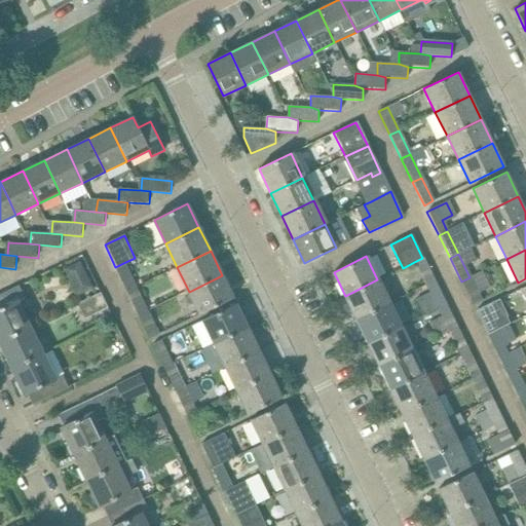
[(434,282),(422,258),(414,262),(425,286),(434,282)]
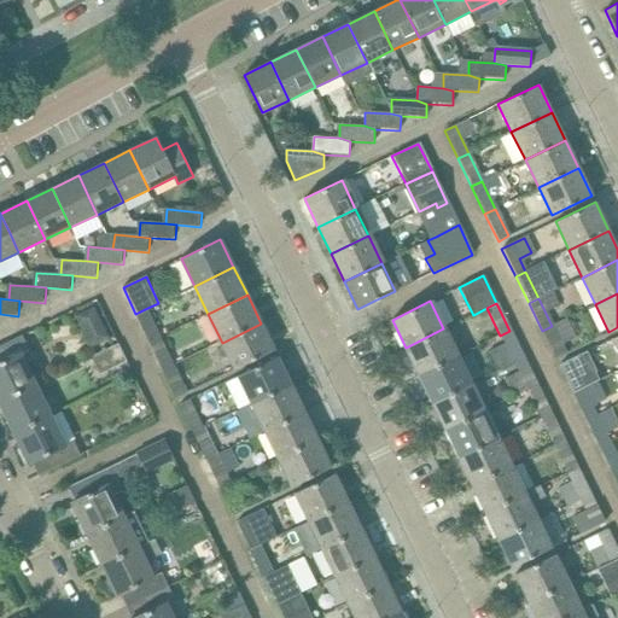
[(108,338),(93,308),(75,316),(91,347),(108,338)]
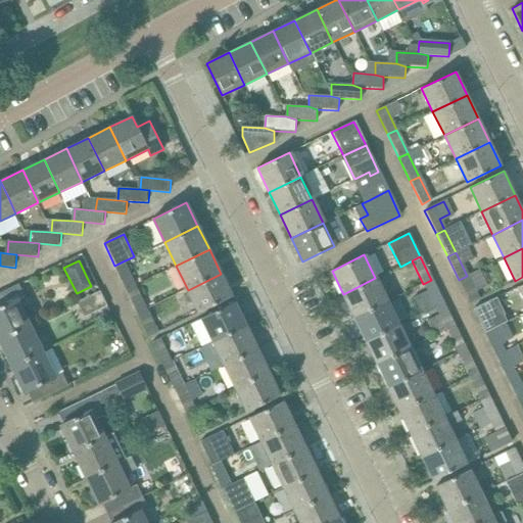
[(135,286),(123,262),(114,266),(127,290),(135,286)]
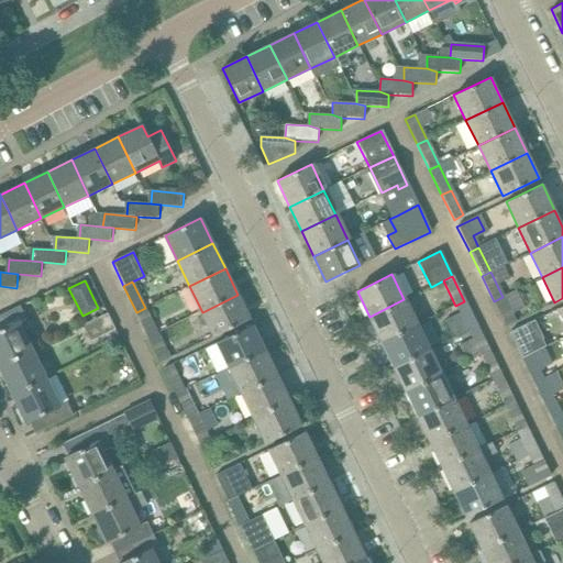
[(503,297),(494,301),(506,327),(516,322),(511,313),(523,308),(515,290),(503,297)]
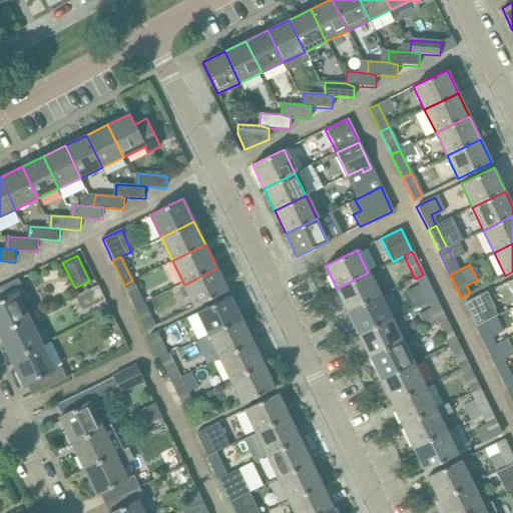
[(227,291),(216,269),(184,285),(194,307),(227,291)]
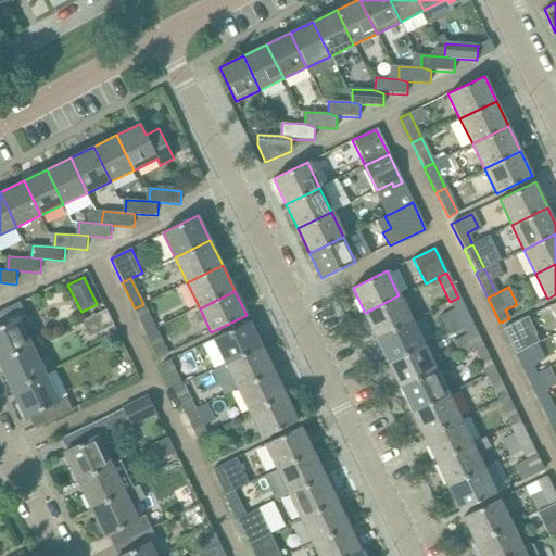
[(411,320),(399,295),(365,313),(377,337),(411,320)]
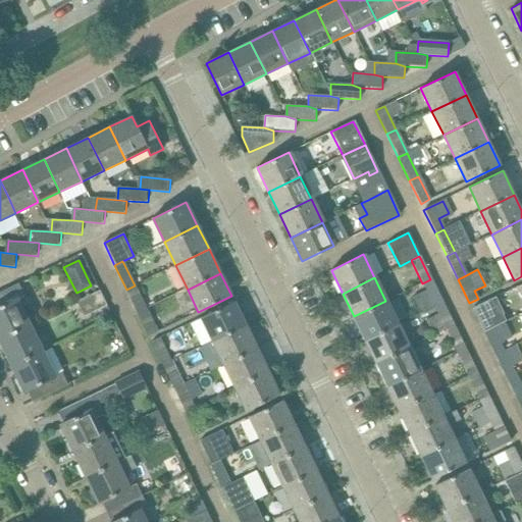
[(422,312),(433,307),(441,303),(430,279),(422,283),(425,291),(414,297),(422,312)]
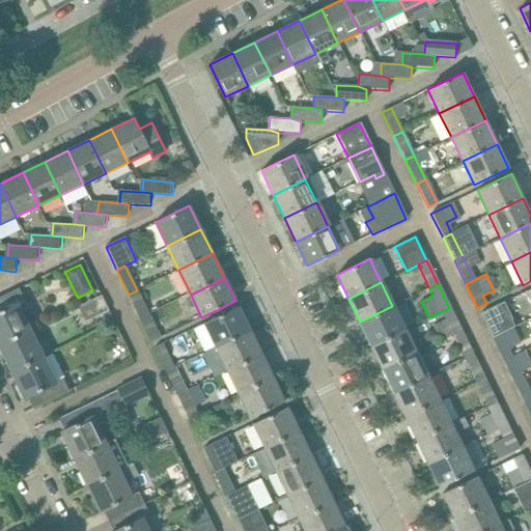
[(0,344),(30,330),(18,304),(25,301),(19,288),(0,297),(0,344)]
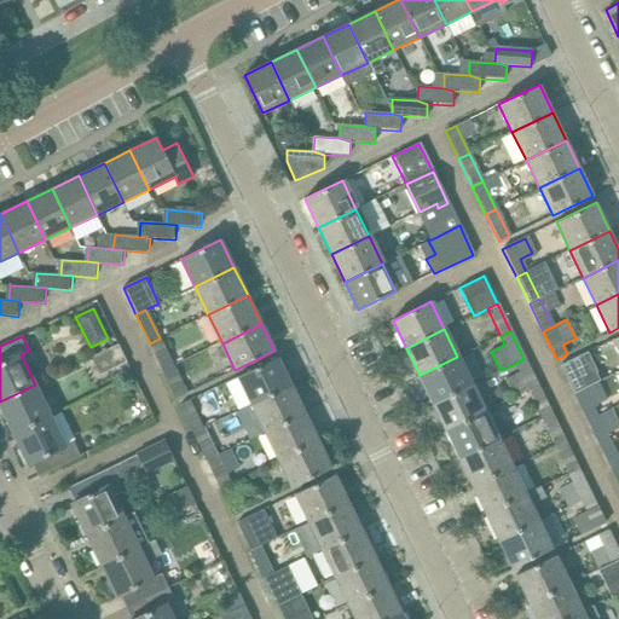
[(163,371),(173,366),(160,339),(150,343),(163,371)]
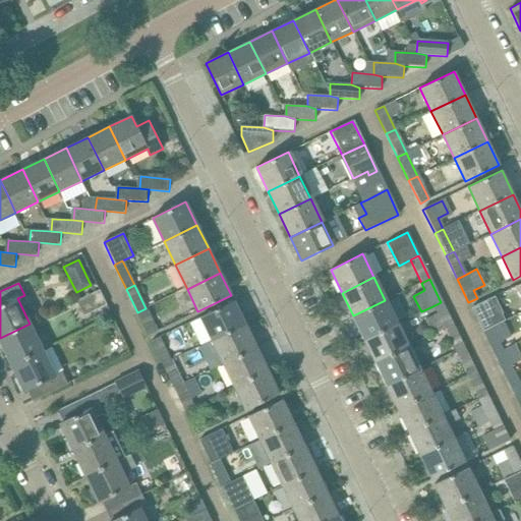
[(106,304),(99,290),(77,300),(84,315),(106,304)]
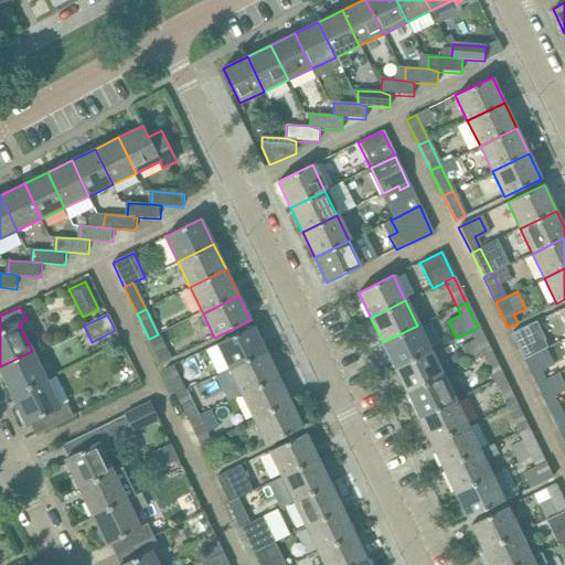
[(520,329),(511,334),(523,360),(533,355),(544,350),(546,349),(533,322),(520,329)]
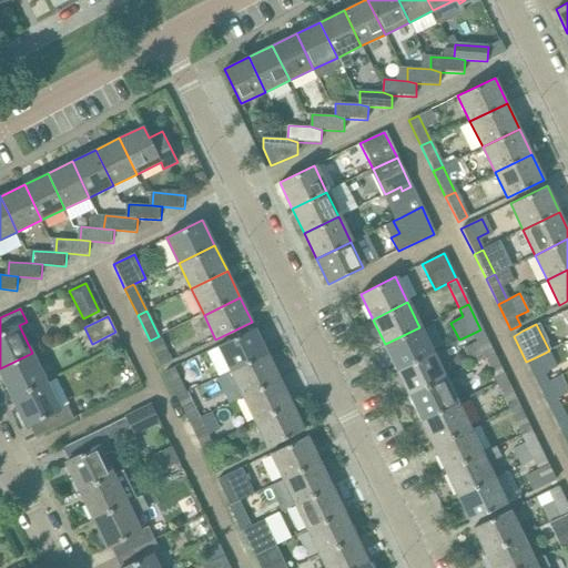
[(255,327),(219,345),(231,371),(267,353),(255,327)]
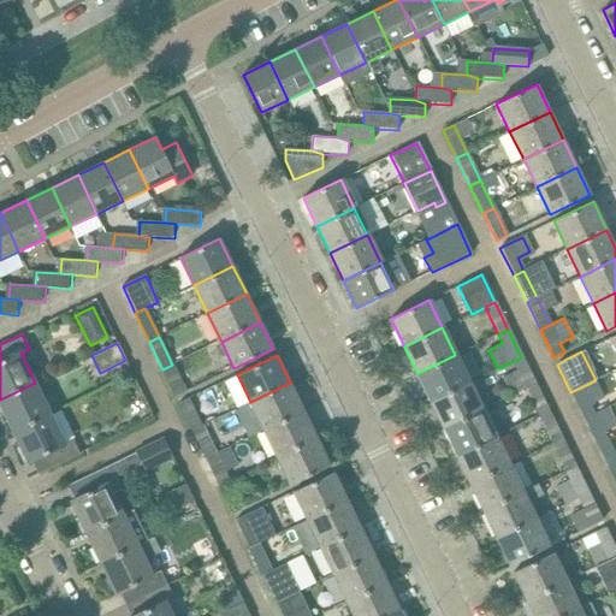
[(431,401),(468,383),(455,355),(418,373),(431,401)]
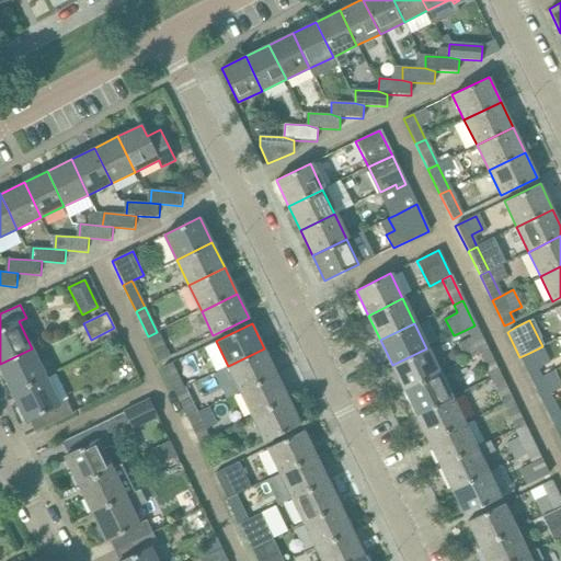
[(488,351),(474,325),(466,330),(478,355),(488,351)]
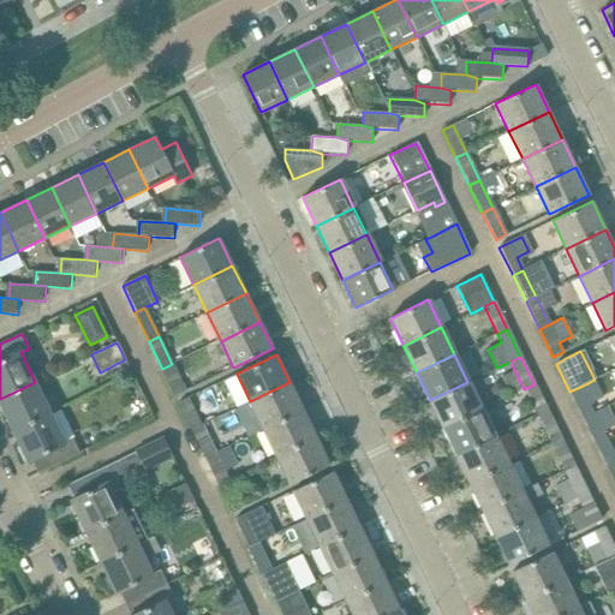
[(185,390),(172,364),(162,369),(175,395),(185,390)]
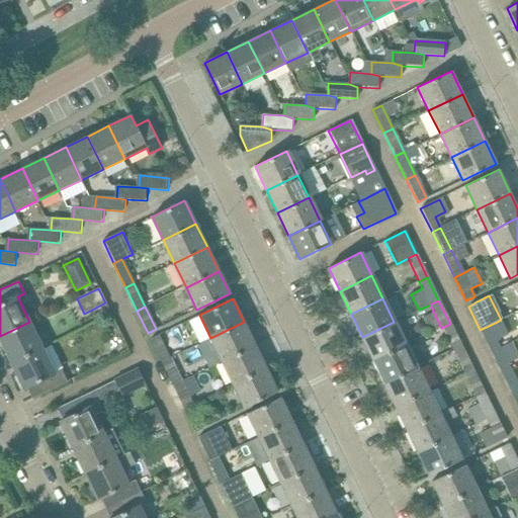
[(507,336),(499,321),(489,326),(480,330),(491,353),(500,349),(496,341),(507,336)]
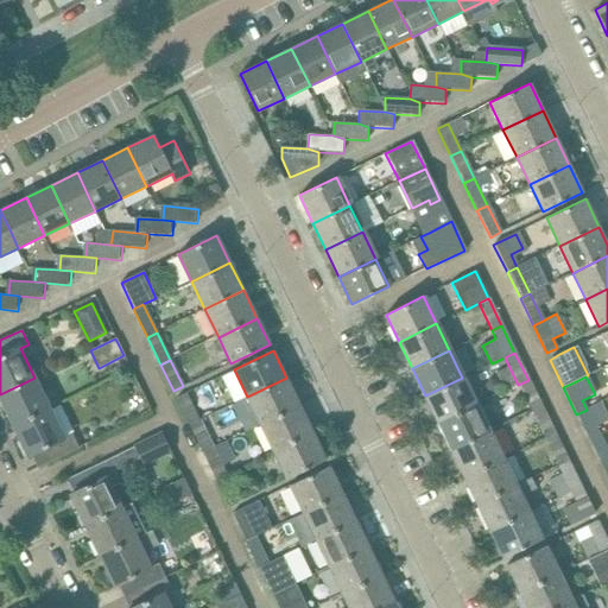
[(10,428),(13,425),(50,407),(35,378),(0,394),(0,399),(12,424),(8,425),(10,428)]
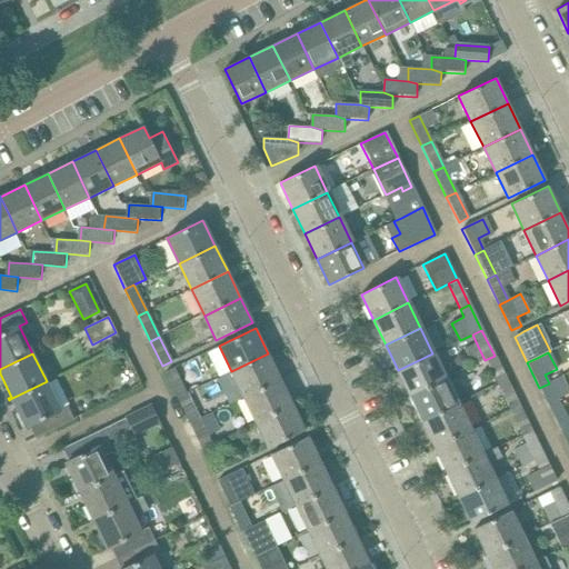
[(231,371),(243,397),(280,379),(268,353),(231,371)]
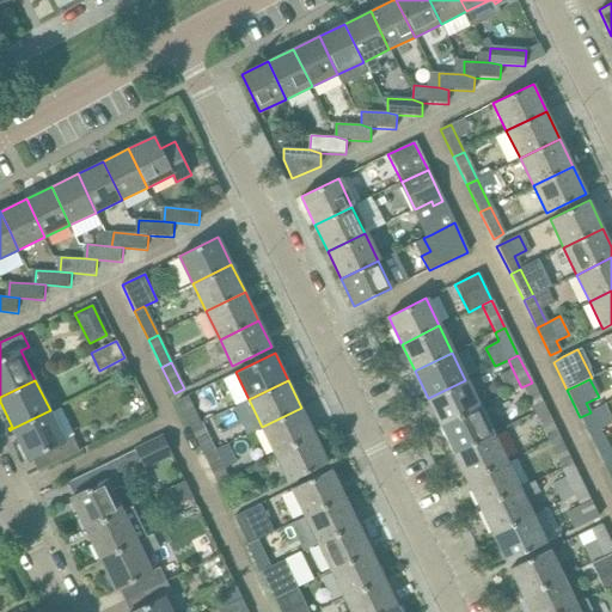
[(479,408),(465,380),(428,398),(441,427),(479,408)]
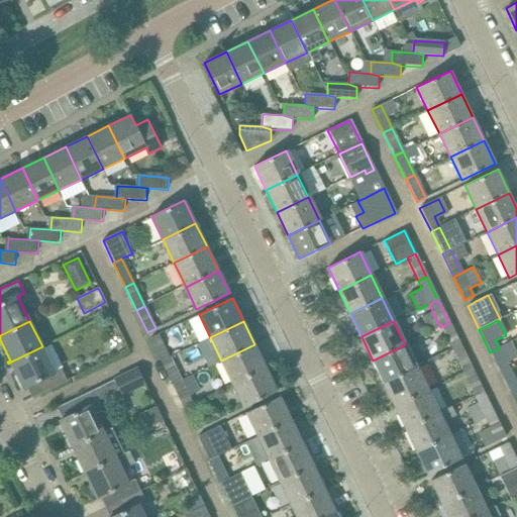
[(440,327),(451,349),(460,345),(449,323),(440,327)]
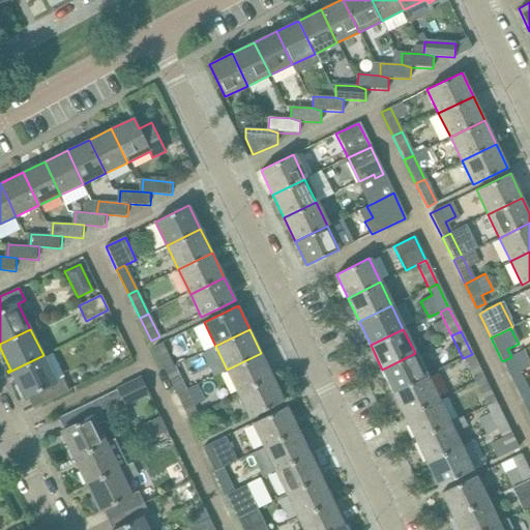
[(153,346),(166,371),(173,366),(162,343),(153,346)]
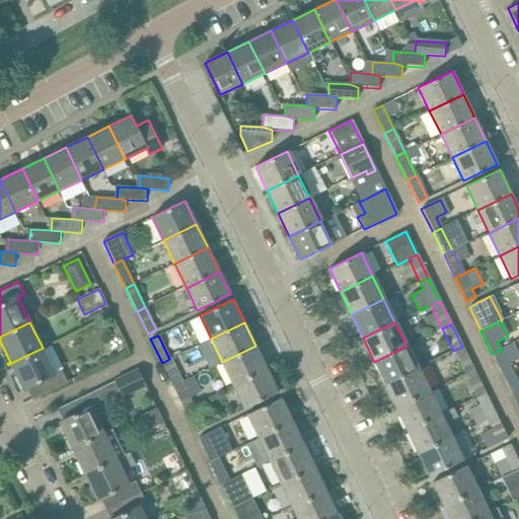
[(492,354),(503,376),(512,372),(508,365),(518,360),(518,359),(512,344),(501,350),(492,354)]
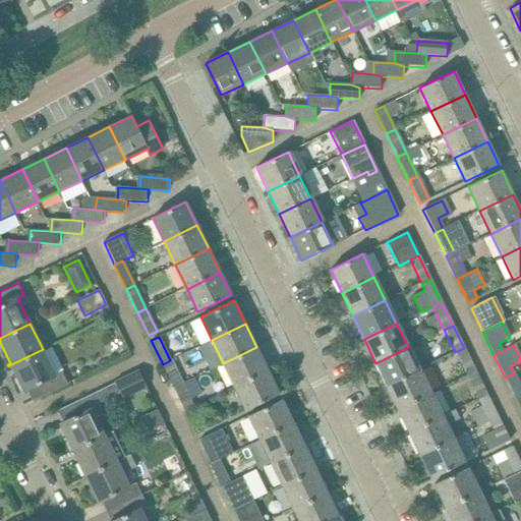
[(223,363),(234,387),(268,370),(256,347),(223,363)]
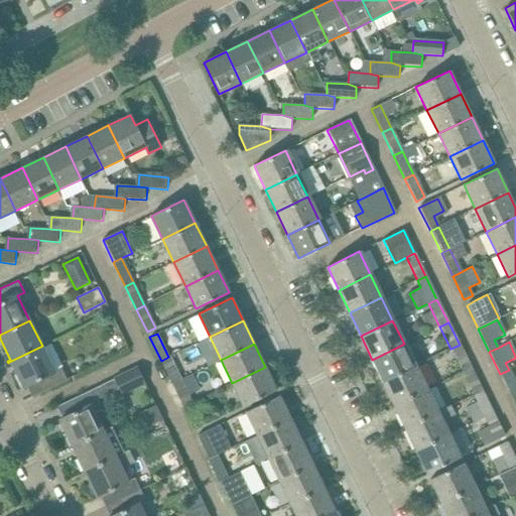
[(383,382),(415,367),(404,344),(372,360),(383,382)]
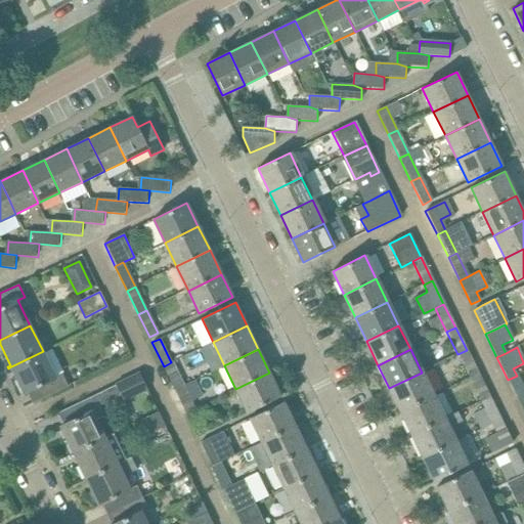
[(478,374),(467,350),(457,354),(469,378),(478,374)]
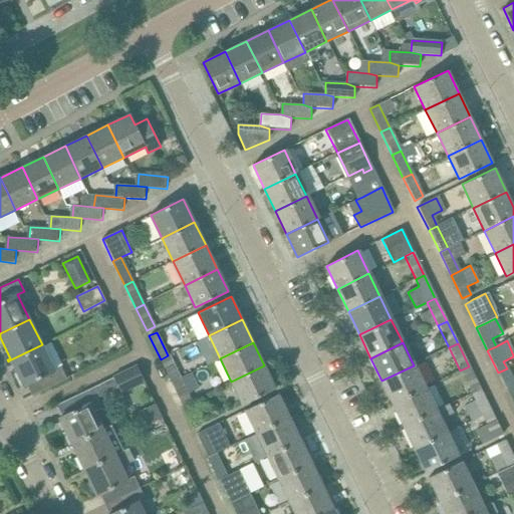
[(32,396),(66,378),(60,366),(54,369),(42,344),(11,359),(23,383),(19,386),(20,388),(30,382),(35,393),(31,395),(32,396)]
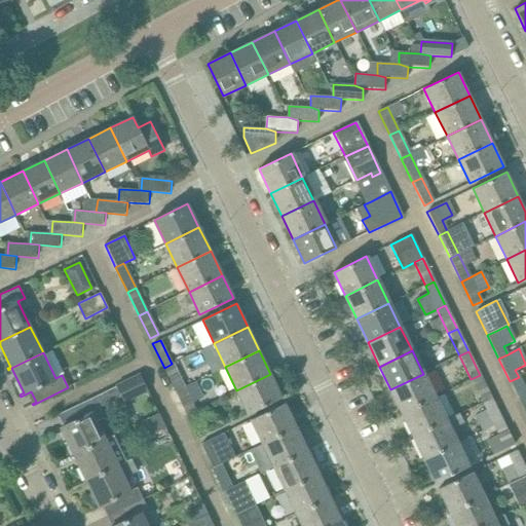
[(164,368),(176,390),(183,387),(172,364),(164,368)]
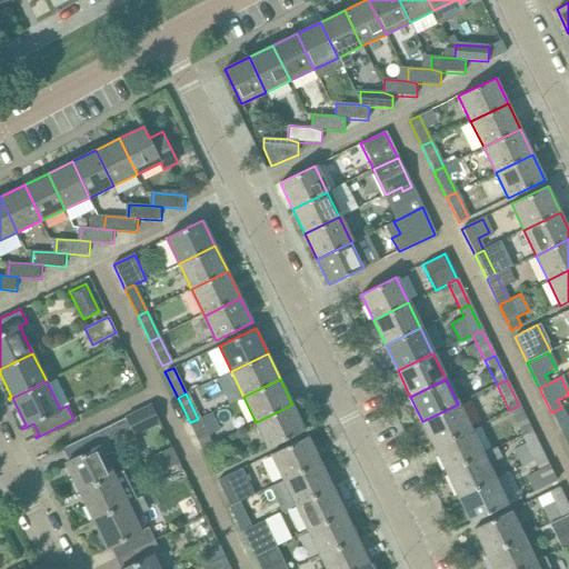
[(292,405),(256,422),(269,448),(305,430),(292,405)]
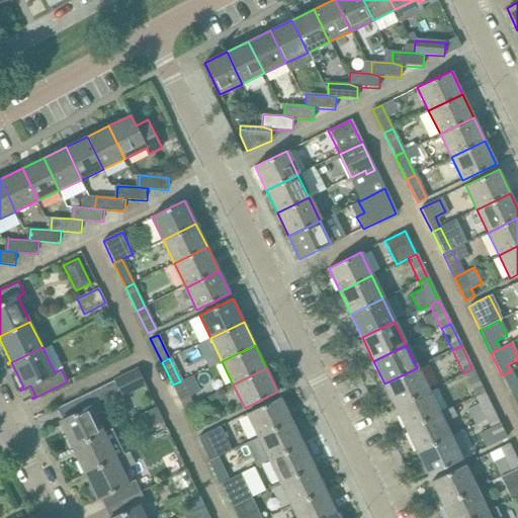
[(428,391),(417,368),(384,383),(396,407),(428,391)]
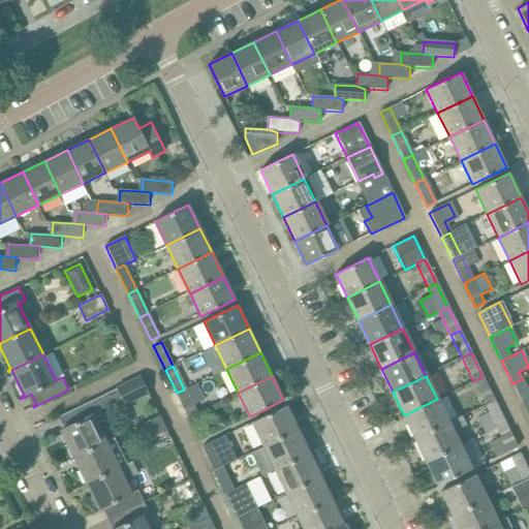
[(141,377),(117,389),(123,402),(124,404),(148,393),(141,377)]
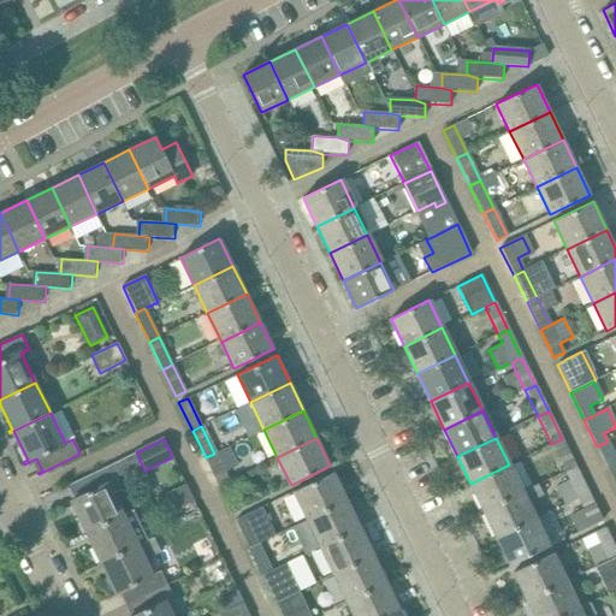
[(551,444),(566,472),(575,467),(562,439),(551,444)]
